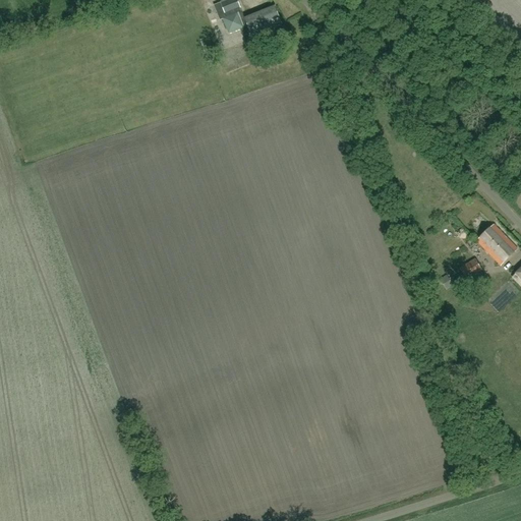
[(241,8),(237,0),(228,0),(215,6),(220,20),(223,19),(229,35),(242,29),(247,40),(283,25),(275,6),(244,18),(240,8),(241,8)]
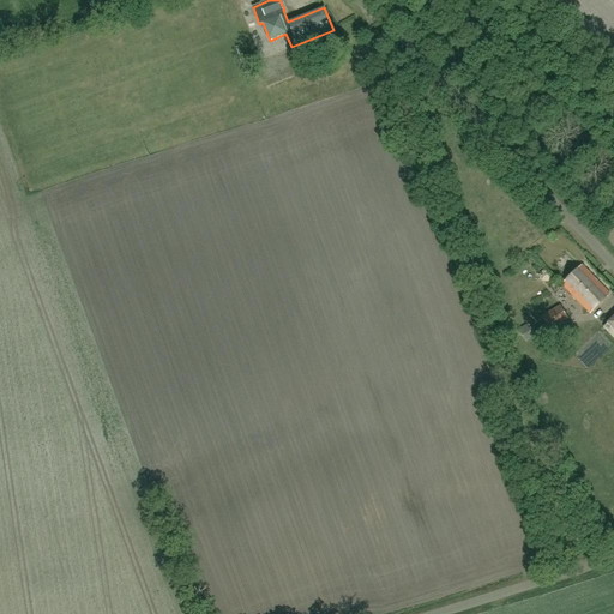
[(280,64),(268,64),(269,85),(281,84),(280,64)]
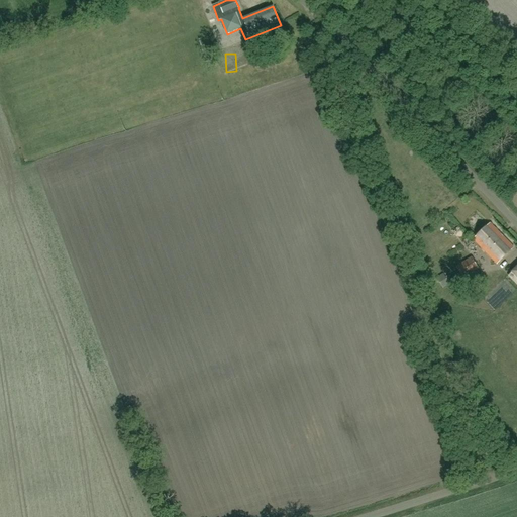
[(498,264),(514,247),(490,223),(474,239),(498,264)]
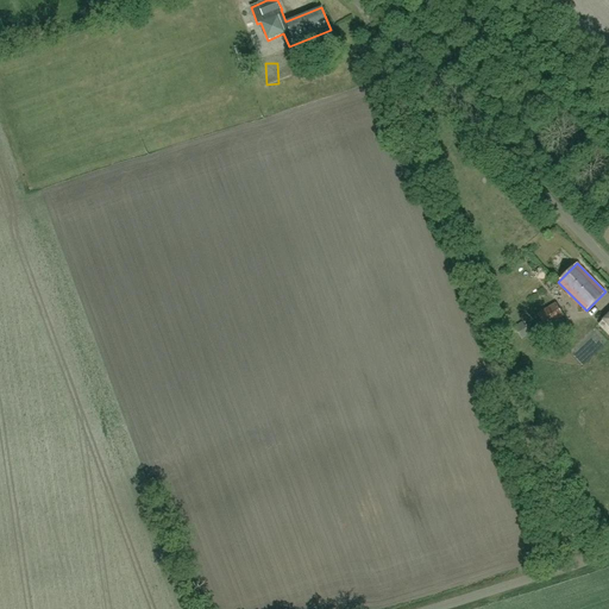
[(556,306),(538,316),(545,328),(563,318),(556,306)]
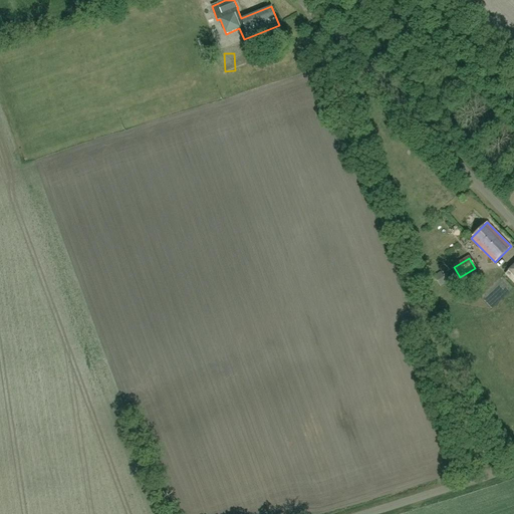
[(513,282),(513,265),(505,274),(513,282)]
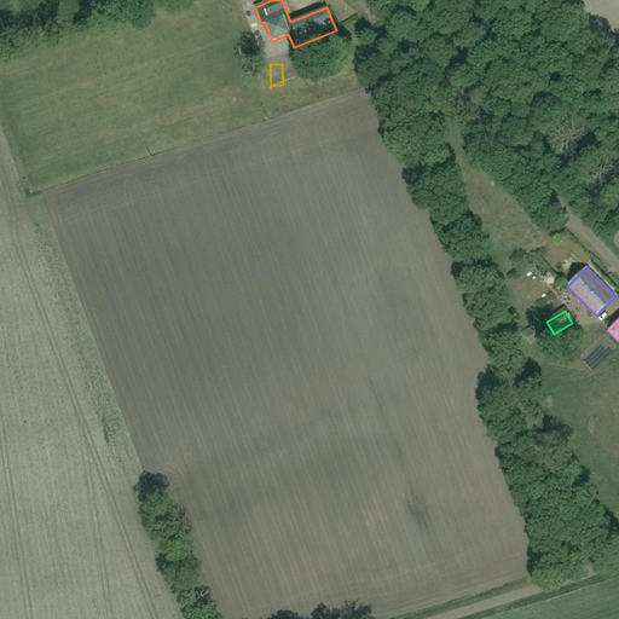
[(530,330),(524,334),(528,343),(534,340),(530,330)]
